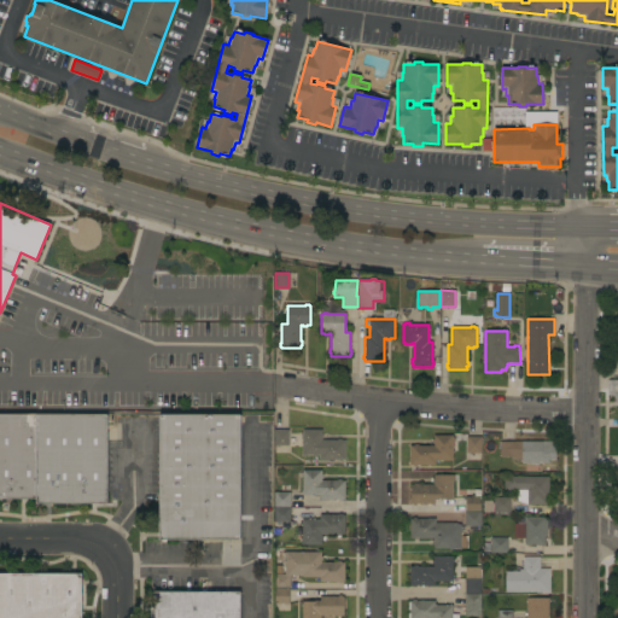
[(0,499),(0,414),(36,414),(36,499),(0,499)]
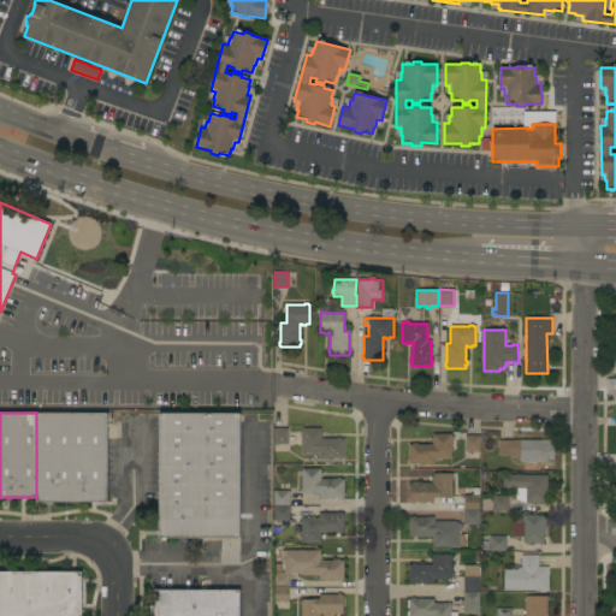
[(36,413),(107,414),(107,502),(36,502),(36,497),(36,413)]
